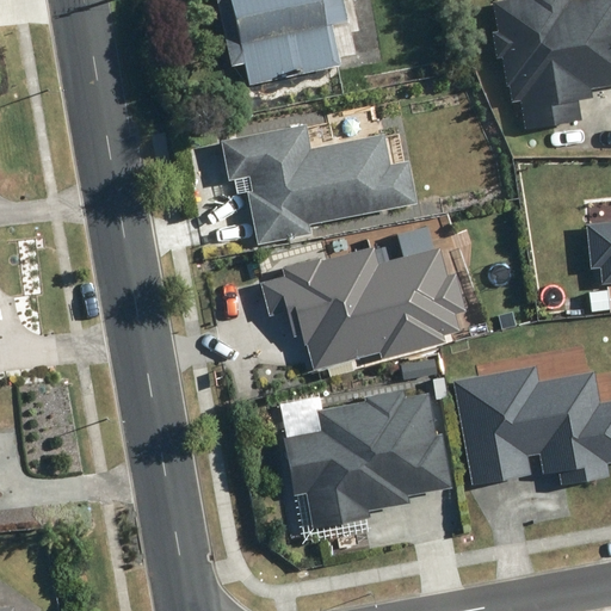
[(338,65),(329,23),(344,20),(339,0),(213,0),(227,66),(242,62),(247,84),(338,65)]
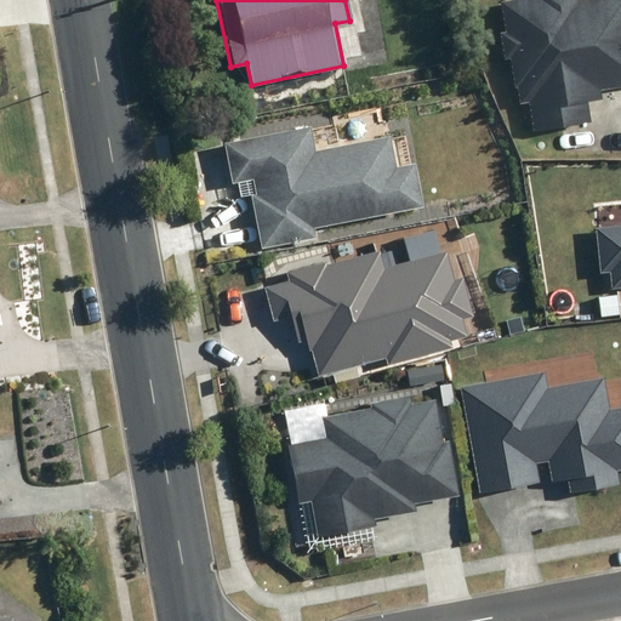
[(620,0),(501,0),(506,29),(500,30),(505,57),(510,57),(514,86),(517,85),(519,103),(529,101),(533,129),(592,120),(588,100),(602,98),(600,87),(620,85),(620,0)]
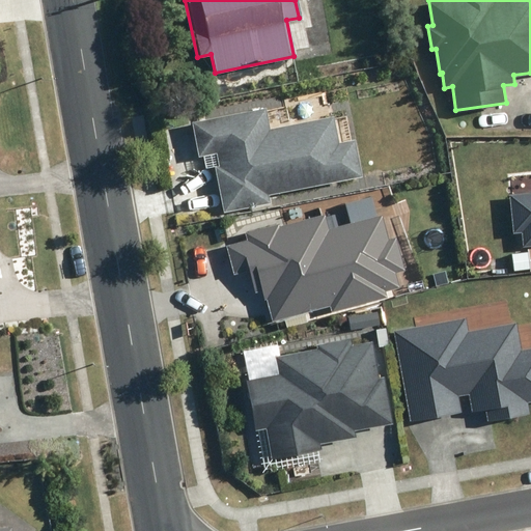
[(266,105),(191,120),(198,156),(216,152),(218,165),(215,165),(224,211),(271,201),(269,194),(362,174),(354,136),(338,139),(333,113),(270,127),(266,105)]
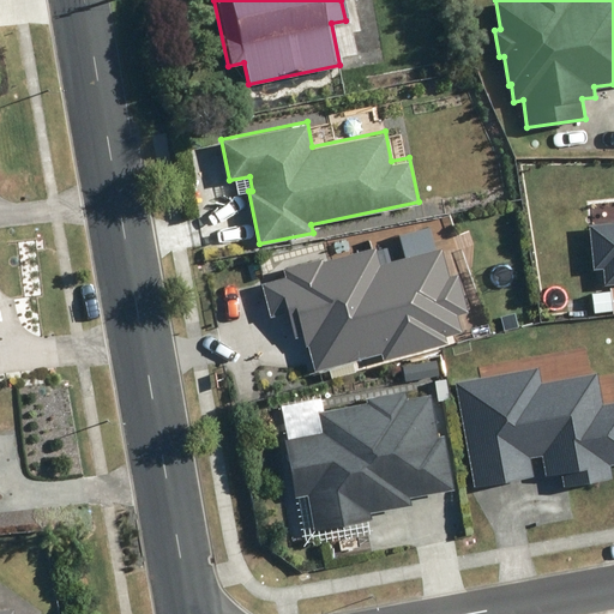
[(613,283),(613,221),(589,223),(593,269),(602,269),(605,284),(613,283)]
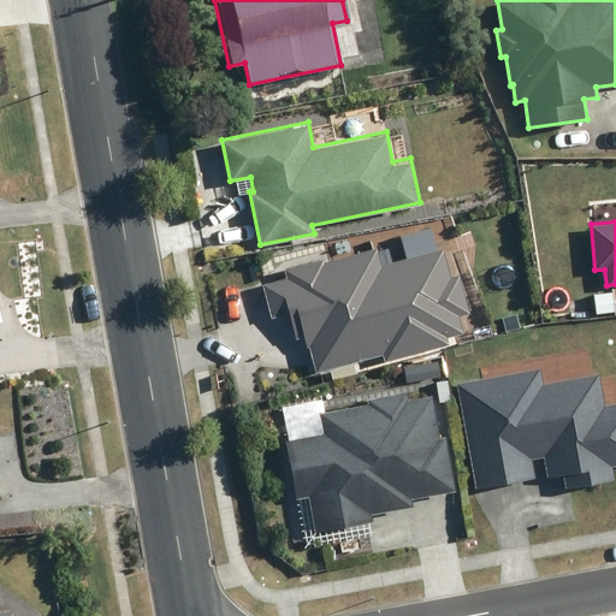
[(371,250),(285,271),(288,283),(264,289),(270,314),(286,311),(292,336),(301,333),(303,347),(306,345),(313,373),(377,357),(379,367),(450,349),(449,342),(465,337),(461,320),(472,318),(460,270),(449,272),(443,247),(374,264),(371,250)]
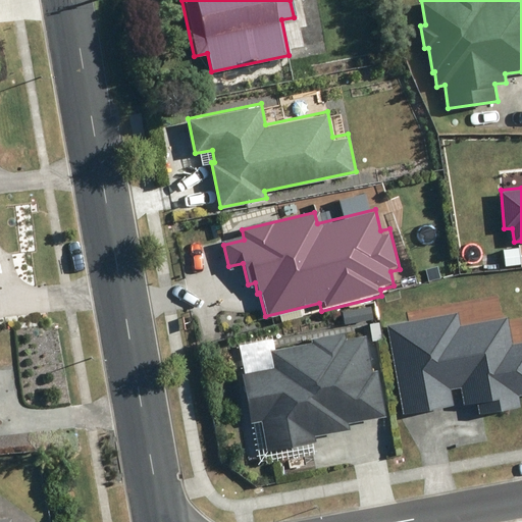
[(459,311),(386,323),(403,413),(454,404),(452,388),(461,386),(464,405),(477,402),(479,413),(521,406),(519,395),(521,394),(521,340),(513,343),(508,316),(461,324),(459,311)]
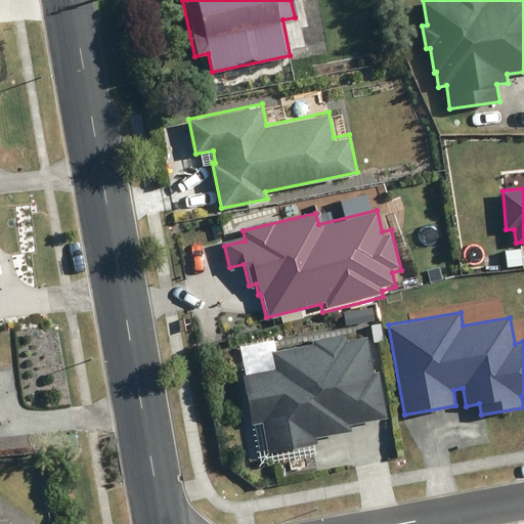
[(274,367),(243,374),(253,424),(262,422),(267,451),(316,442),(316,437),(351,431),(350,424),(388,418),(379,369),(374,370),(367,335),(347,338),(346,333),(313,339),(314,344),(271,351),(274,367)]
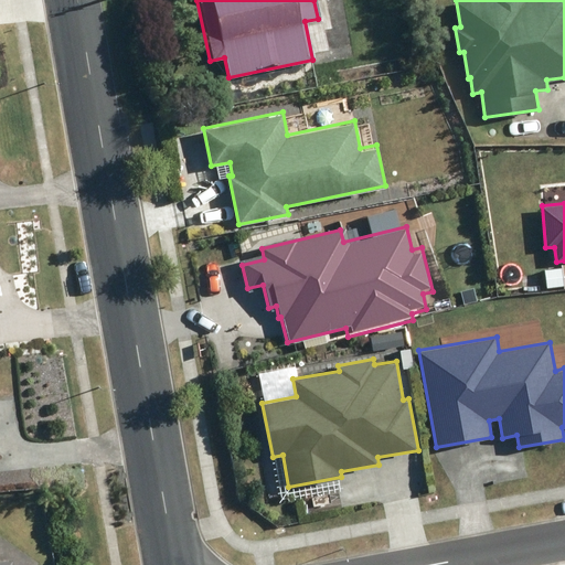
All buildings are outlined.
